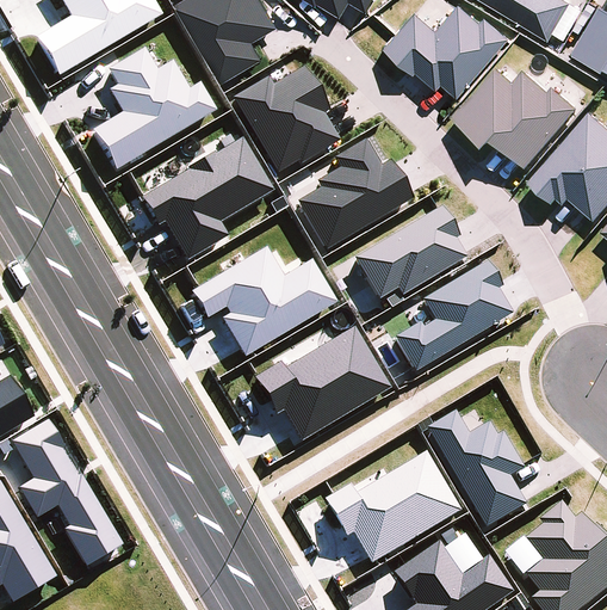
[(264,0),(187,0),(175,7),(220,86),(265,61),(255,43),(282,29),(264,0)]
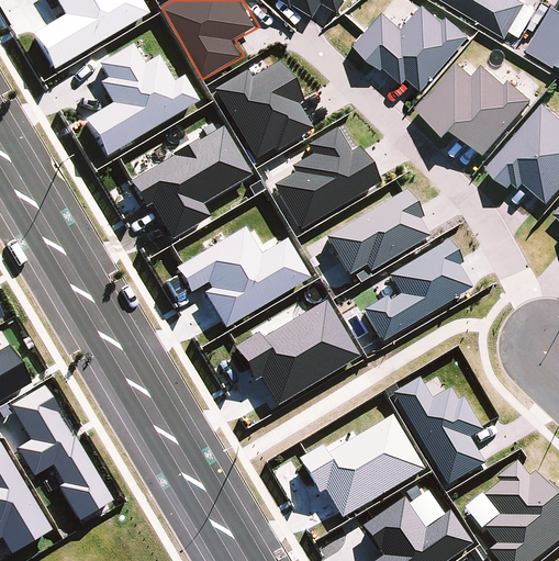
[(325,2),(342,12),(348,0),(283,0),(293,6),(295,3),(316,17),(325,2)]
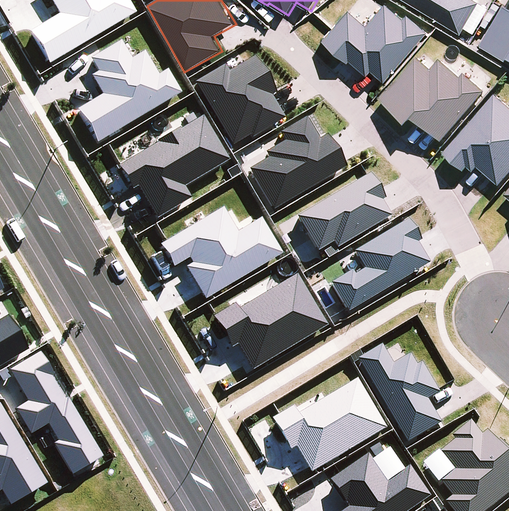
[(402,0),(463,37),(482,5),(474,0),(402,0)]
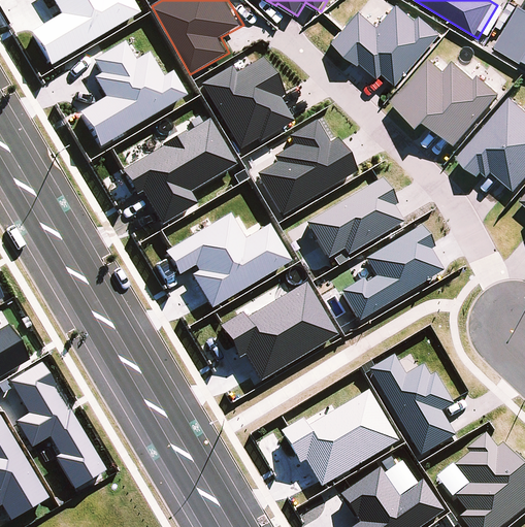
[(397,86),(443,33),(421,14),(417,19),(399,3),(379,27),(361,12),(346,30),(335,42),(359,65),(361,63),(379,78),(384,73),(397,86)]
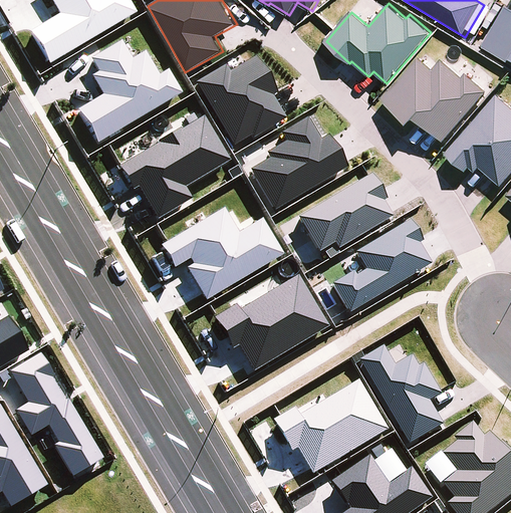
[(510,8),(485,49),(510,63),(510,8)]
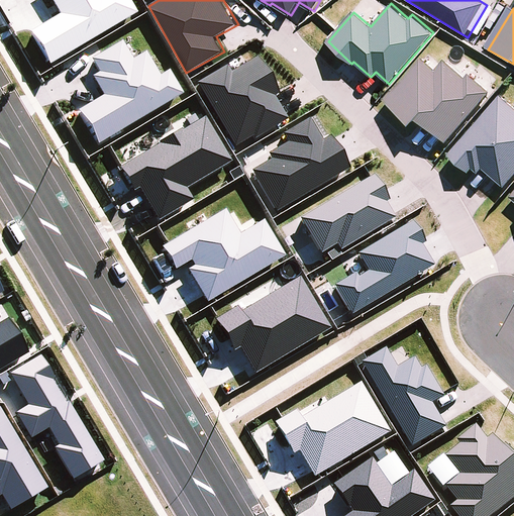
[(439,71),(424,58),(386,102),(415,127),(421,120),(449,145),(494,95),(473,76),(469,80),(447,61),(439,71)]
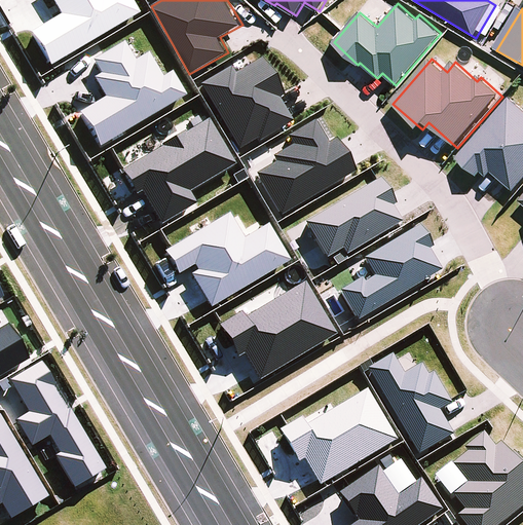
[(233,78),(230,72),(199,89),(236,155),(257,144),(258,146),(292,126),(278,104),(283,101),(261,63),(233,78)]
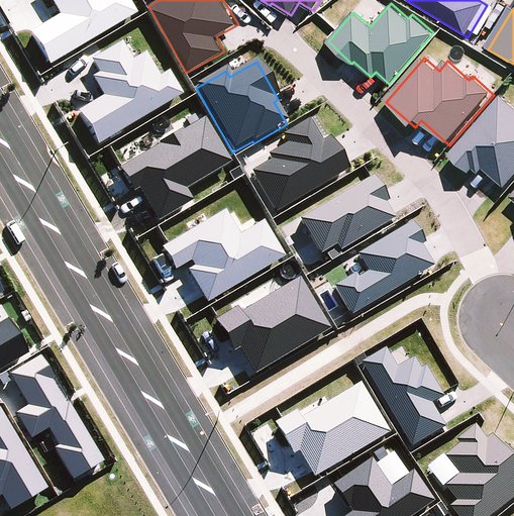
[(513,104),(504,96),(453,157),(474,174),(477,170),(483,175),(487,170),(509,189),(513,183),(513,104)]
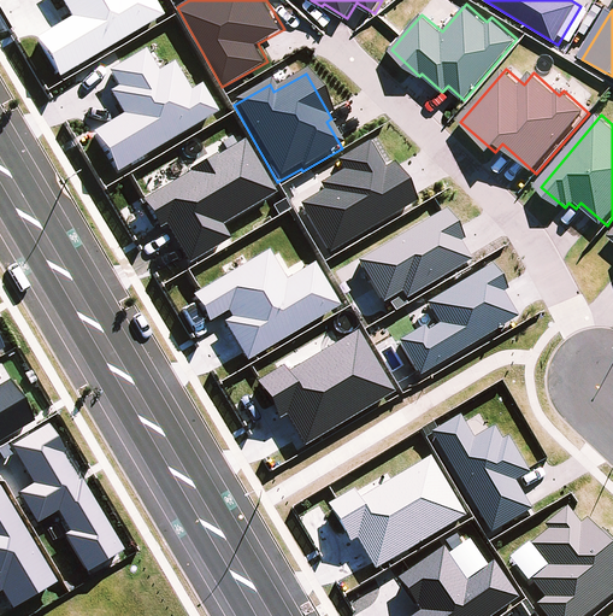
[(329,258),(417,207),(394,168),(384,172),(370,146),(337,165),(343,176),(320,189),(325,197),(301,210),(329,258)]
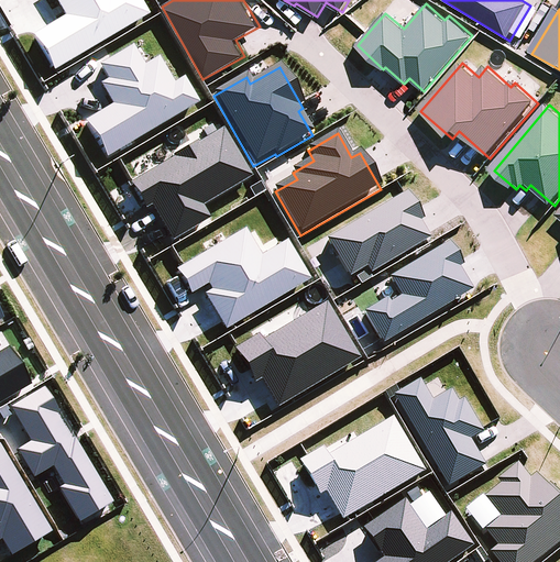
[(409,202),(405,195),(403,197),(326,237),(349,275),(366,265),(371,272),(430,235),(420,218),(425,217),(415,199),(409,202)]
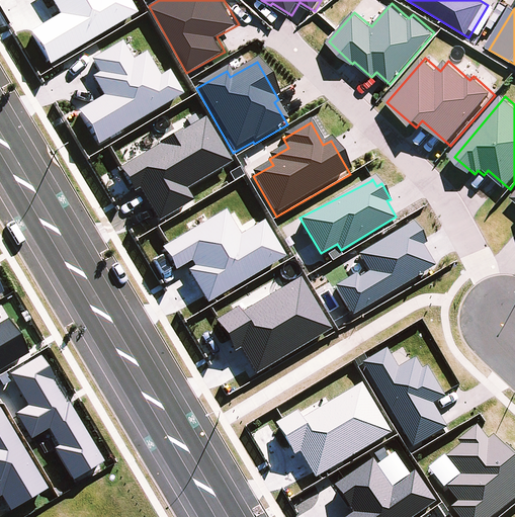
[(426,242),(413,220),(358,253),(369,270),(359,276),(356,272),(335,284),(352,314),(435,265),(423,243),(426,242)]
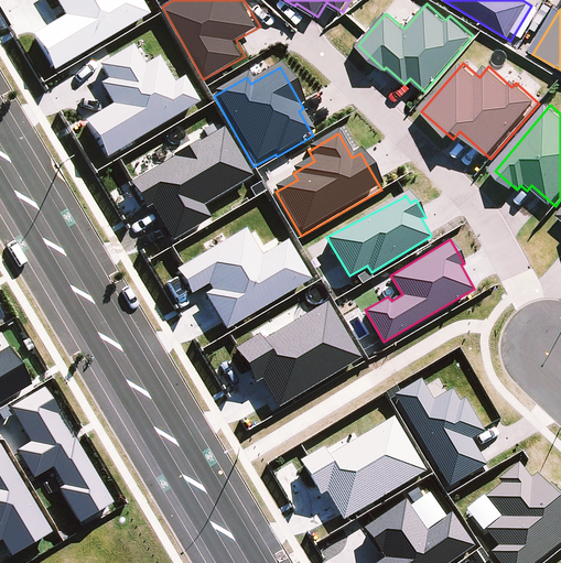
[(279,405),(362,356),(326,300),(263,338),(259,332),(235,346),(256,380),(262,377),(279,405)]
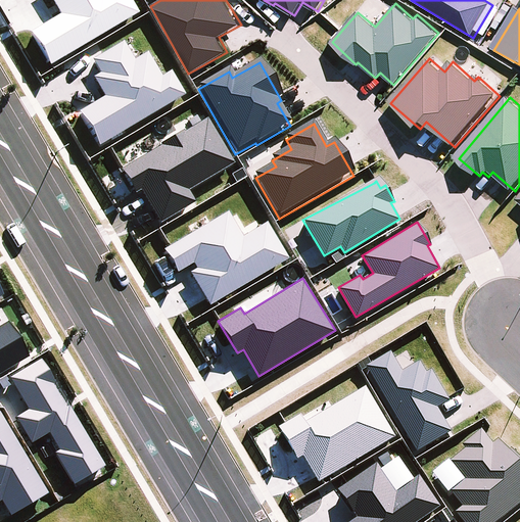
[(0,372),(30,356),(9,321),(0,326),(0,372)]
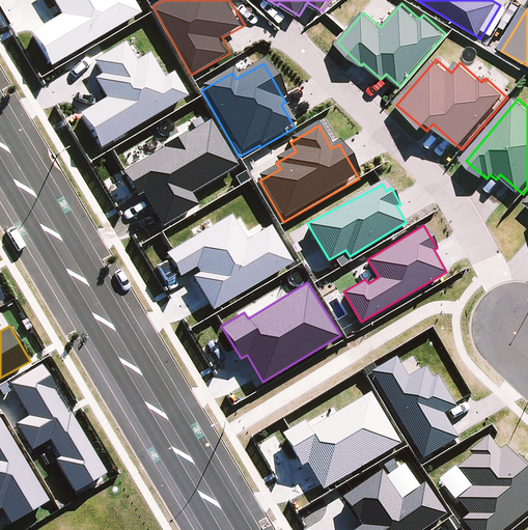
[(399,356),(373,371),(425,458),(462,438),(447,414),(460,407),(459,405),(440,374),(436,378),(428,366),(411,377),(399,356)]
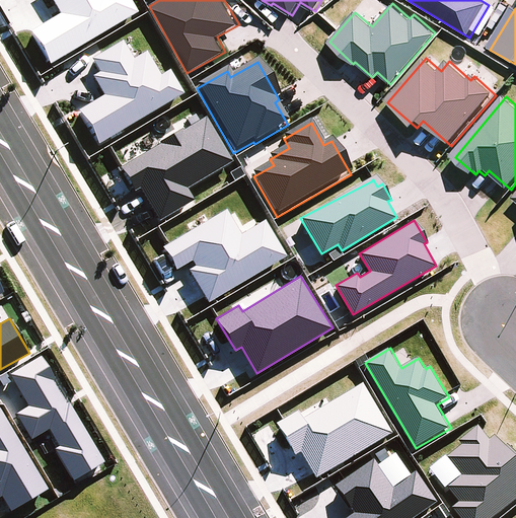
[(59,445),(54,447),(73,479),(104,460),(68,401),(66,402),(53,380),(55,378),(41,355),(9,374),(28,405),(16,413),(31,438),(49,428),(59,445)]
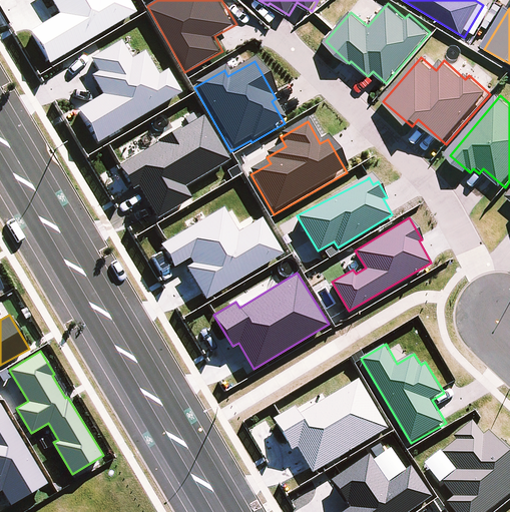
[(316,472),(391,429),(361,379),(302,414),(298,407),(276,419),(294,450),(300,446),(316,472)]
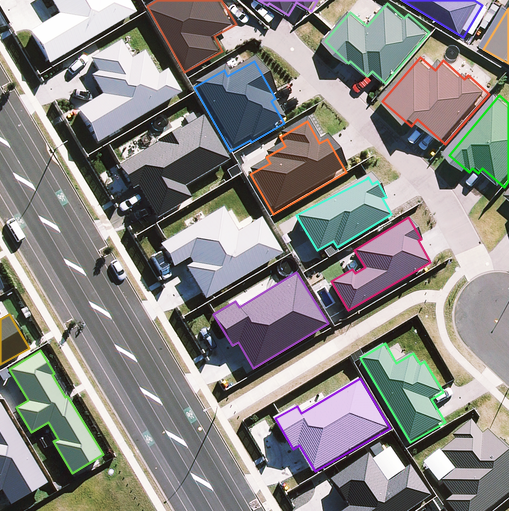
[(47,481),(0,401),(0,489),(2,488),(10,503),(47,481)]
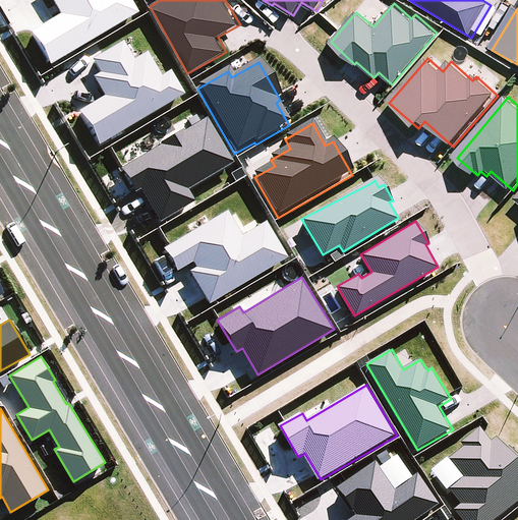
[(495,519),(517,502),(517,453),(511,446),(509,448),(499,437),(493,441),(481,427),(462,443),(465,447),(450,459),(464,477),(451,488),(463,504),(456,510),(464,519),(495,519)]
